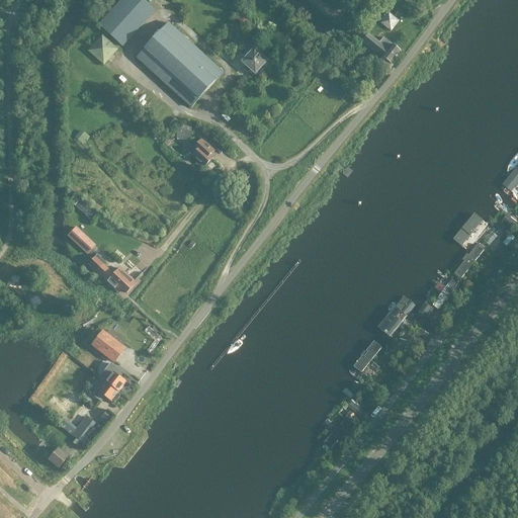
[(156,11),(144,0),(121,0),(99,24),(122,47),(156,11)]
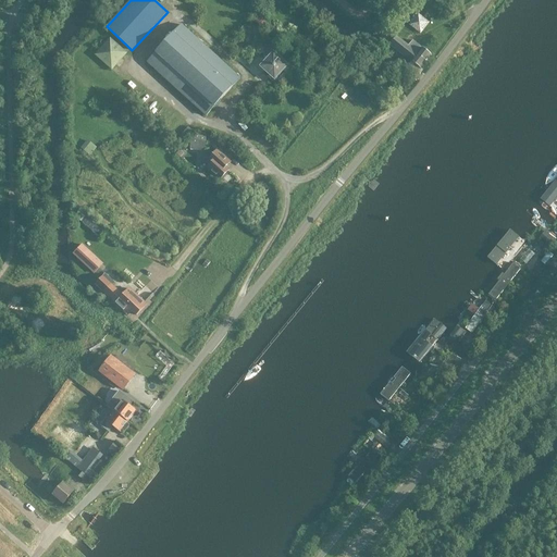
[(410,24),(421,33),(430,22),(419,12),(410,24)]
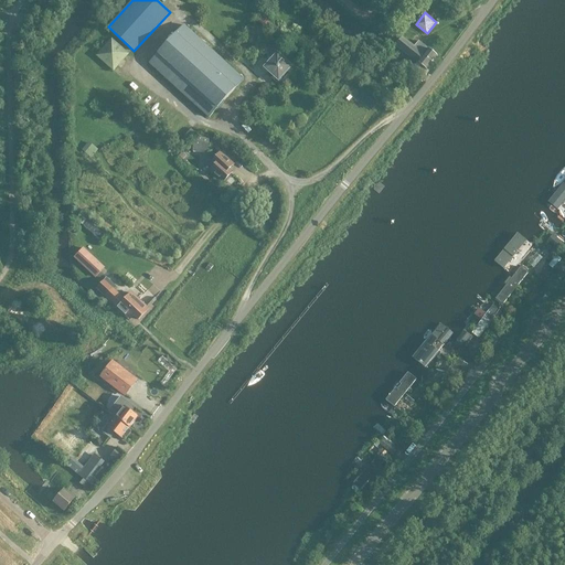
[(269,22),(264,16),(258,21),(265,27),(269,22)]
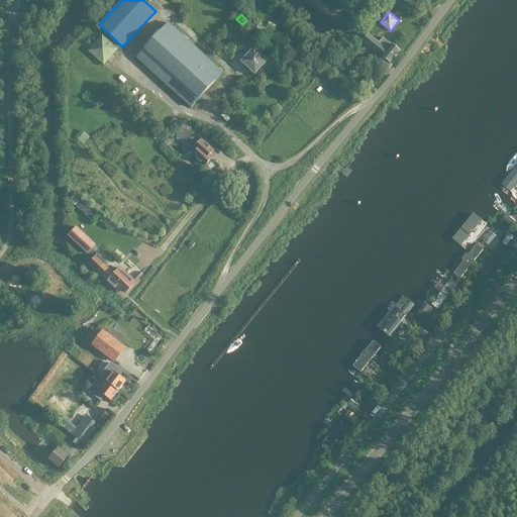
[(222,73),(169,23),(136,58),(191,107),(222,73)]
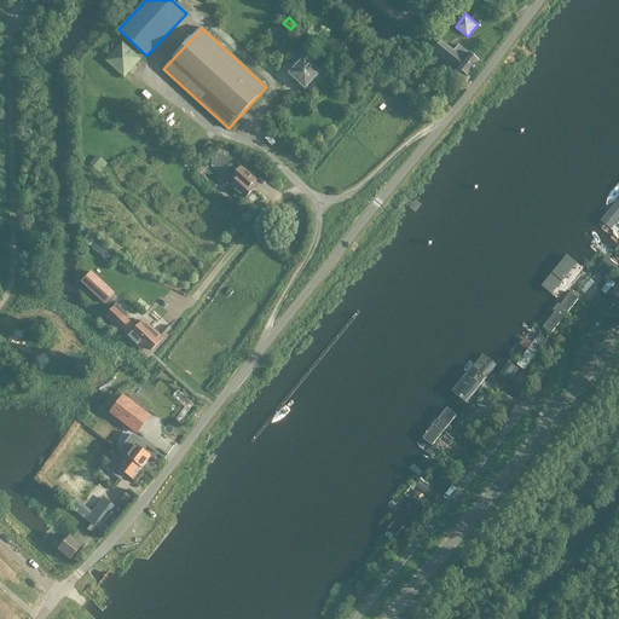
[(125,79),(142,59),(136,53),(138,51),(131,44),(128,47),(122,41),(105,61),(125,79)]
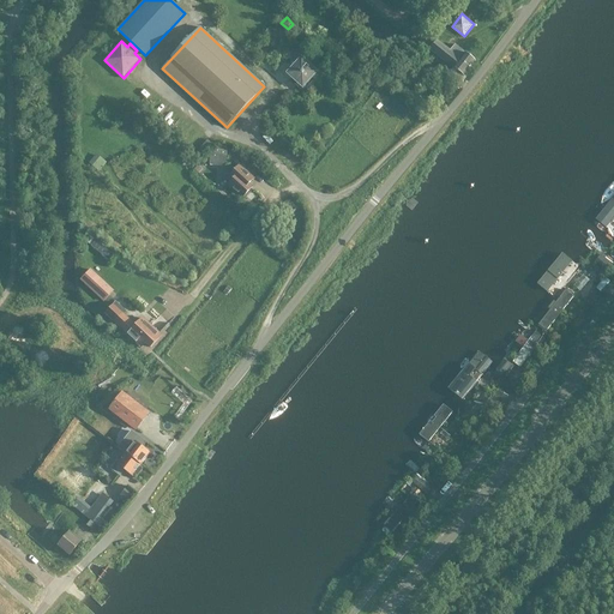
[(451,50),(438,41),(429,50),(457,72),(453,76),(463,83),(465,78),(463,76),(475,61),(455,44),(451,50)]
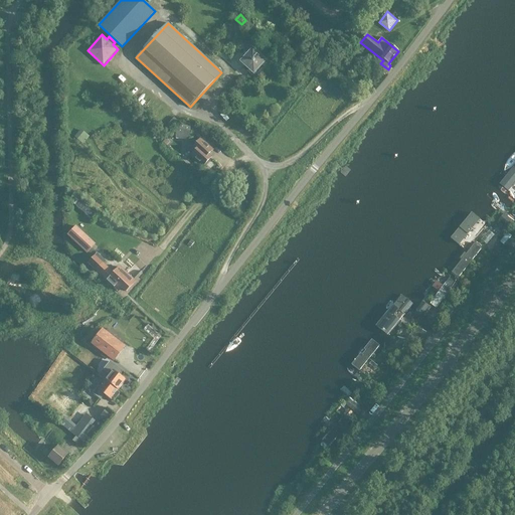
[(258,54),(263,49),(251,40),(244,47),(249,52),(240,61),(253,73),(266,61),(258,54)]
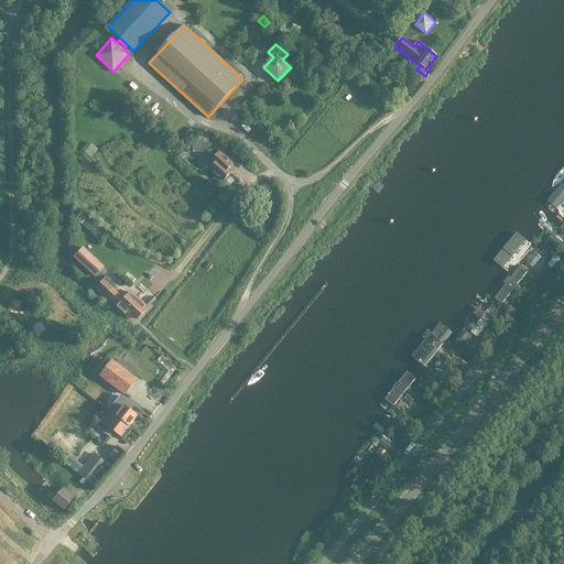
[(207,152),(208,143),(208,138),(196,138),(194,137),(193,151),(207,152)]
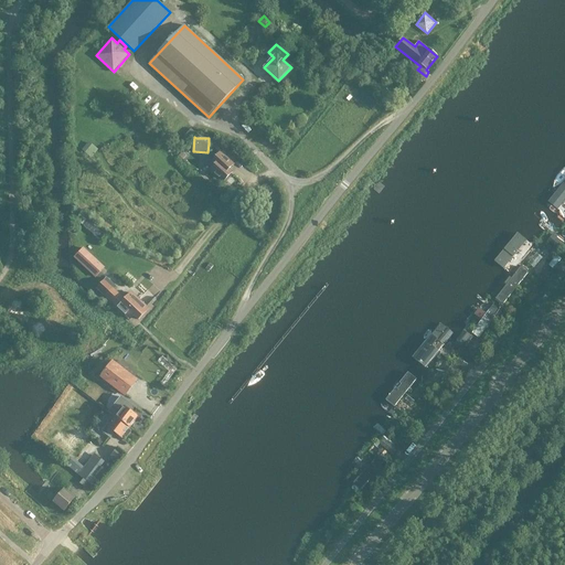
[(97,151),(88,144),(83,150),(92,158),(97,151)]
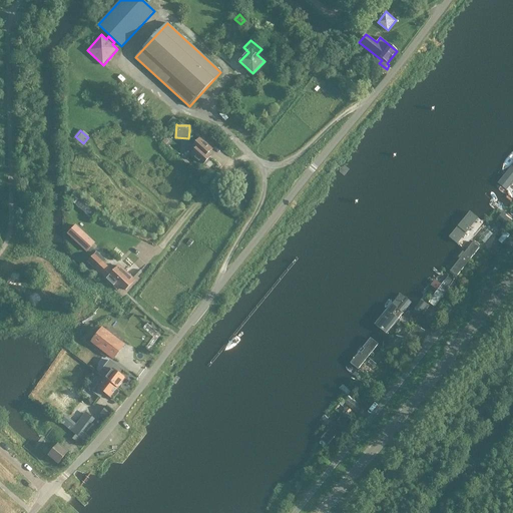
[(190,148),(192,150),(188,155),(201,167),(212,157),(209,154),(213,149),(200,137),(190,148)]
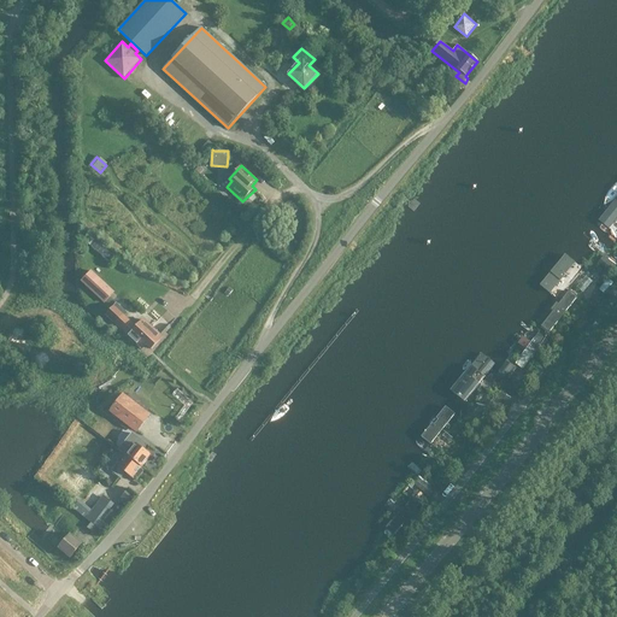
[(616,194),(598,221),(609,229),(616,217),(616,194)]
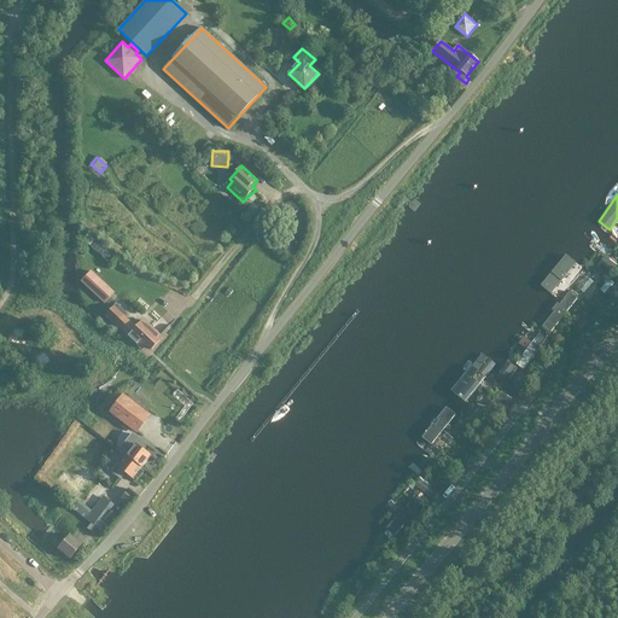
[(115,258),(97,244),(92,249),(110,263),(115,258)]
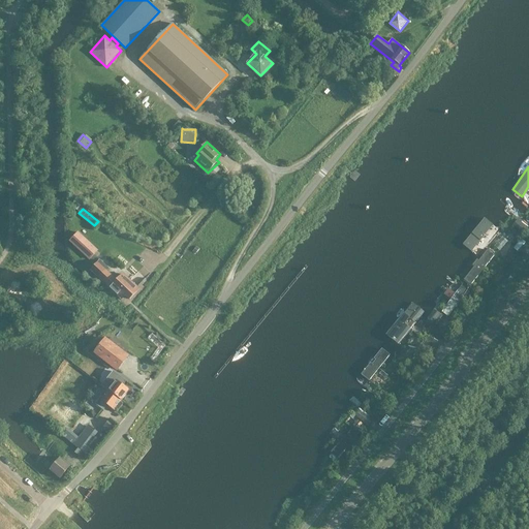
[(78,232),(69,241),(89,259),(94,254),(91,251),(94,248),(78,232)]
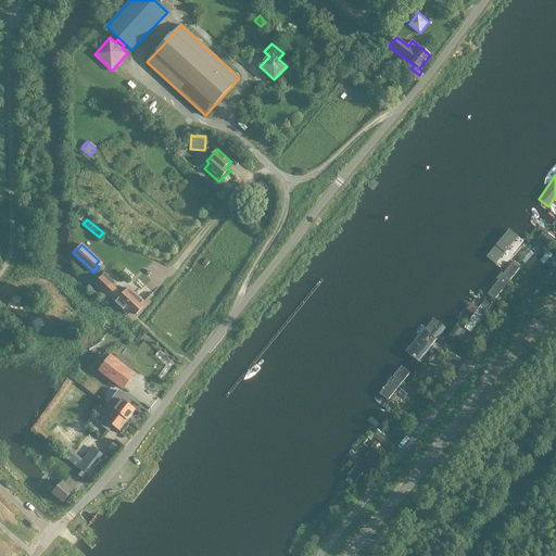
[(513,261),(488,293),(495,300),(520,267),(513,261)]
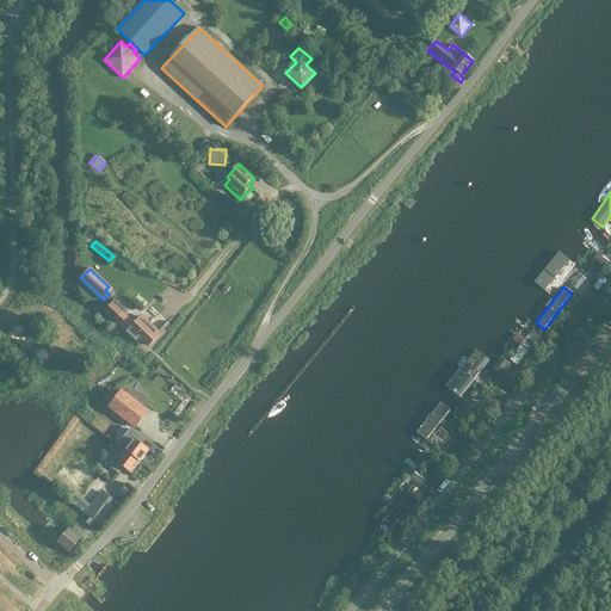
[(113,320),(141,345),(144,341),(149,346),(160,334),(142,318),(135,325),(122,313),(113,320)]
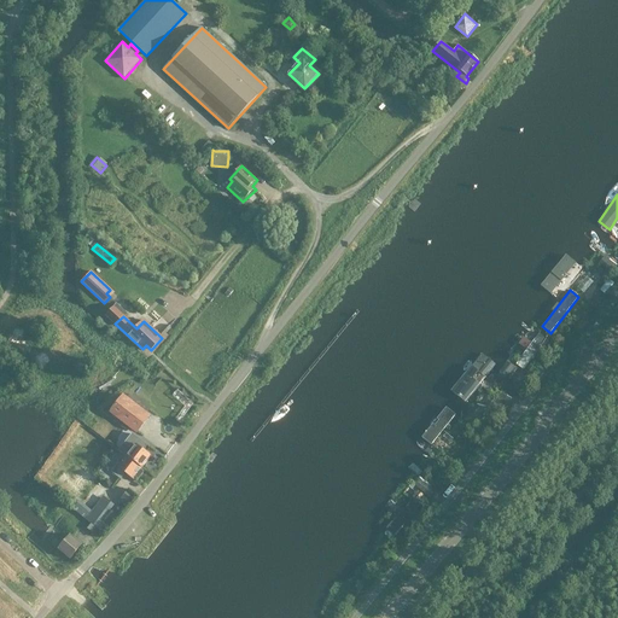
[(538,332),(516,365),(523,371),(547,338),(538,332)]
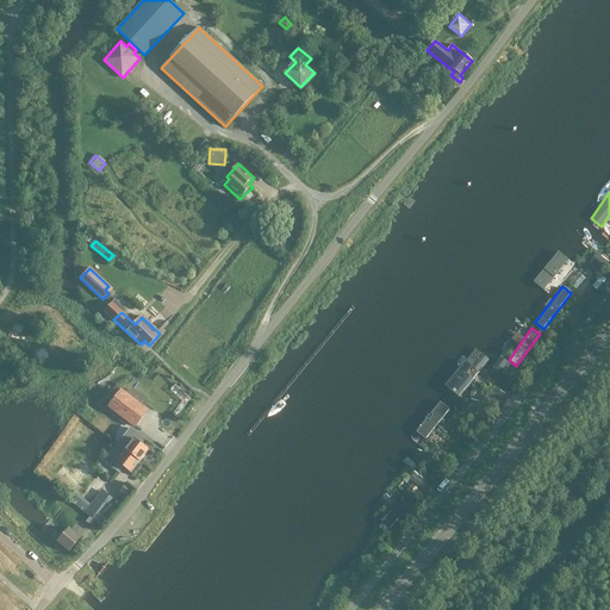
[(475,347),(443,386),(459,399),(490,360),(475,347)]
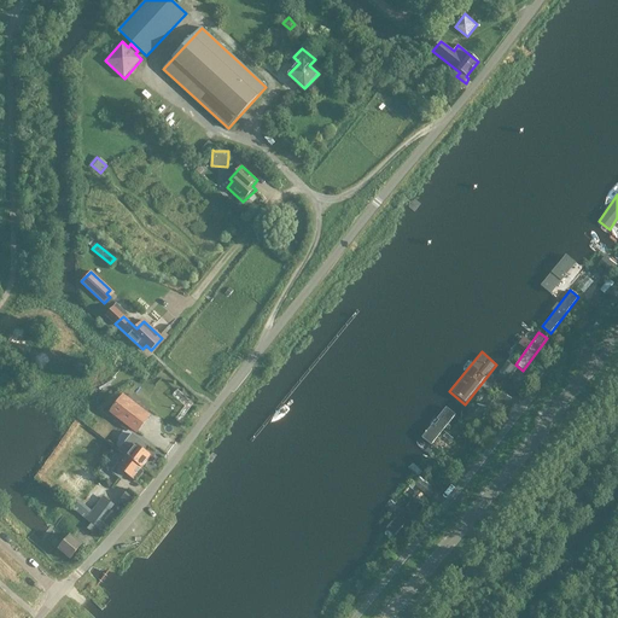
[(507,361),(499,372),(500,374),(508,380),(517,368),(509,362),(507,361)]
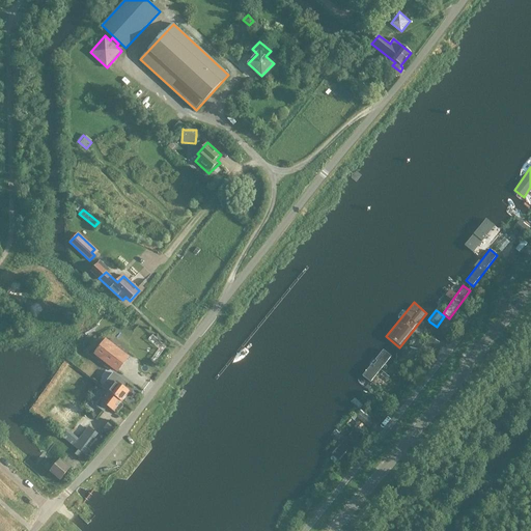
[(434,351),(443,338),(435,332),(425,343),(434,351)]
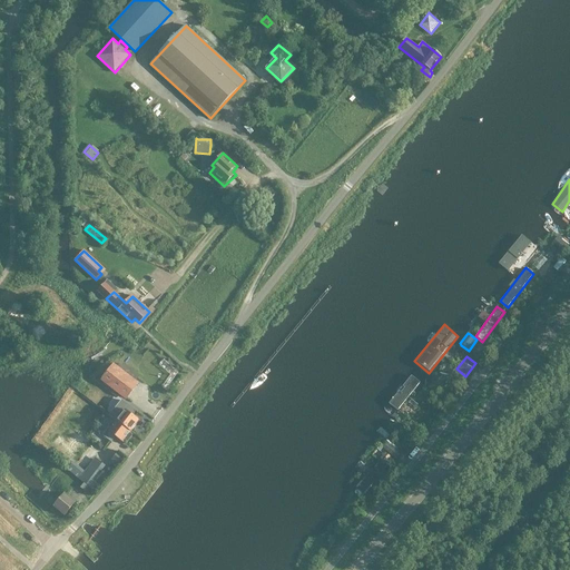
[(161,361),(155,370),(163,375),(168,367),(161,361)]
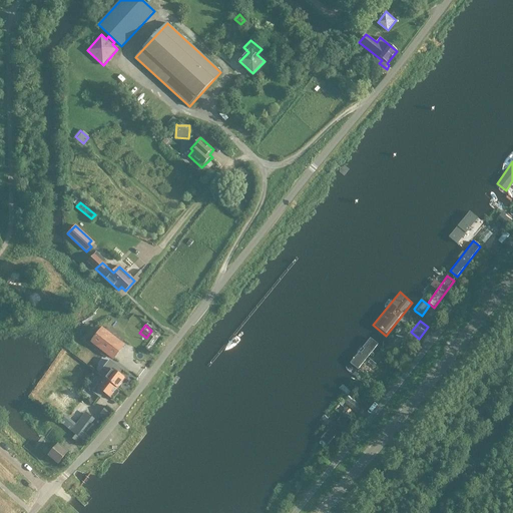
[(123,346),(102,329),(91,343),(112,360),(123,346)]
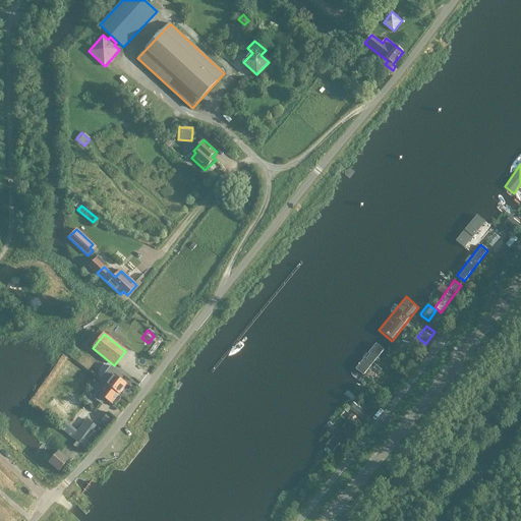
[(384,349),(375,342),(354,368),(363,377),(384,349)]
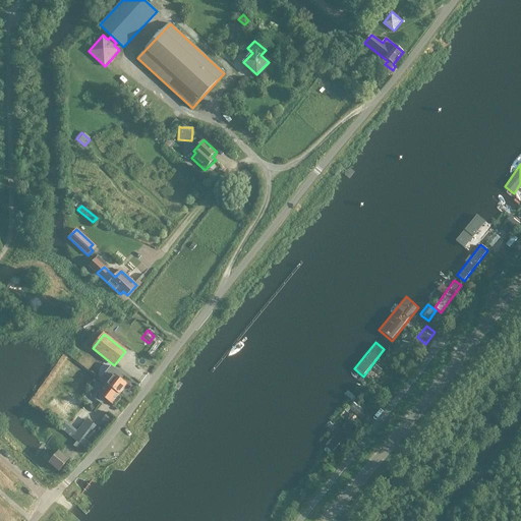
[(126,366),(130,361),(130,360),(125,356),(120,361),(126,366)]
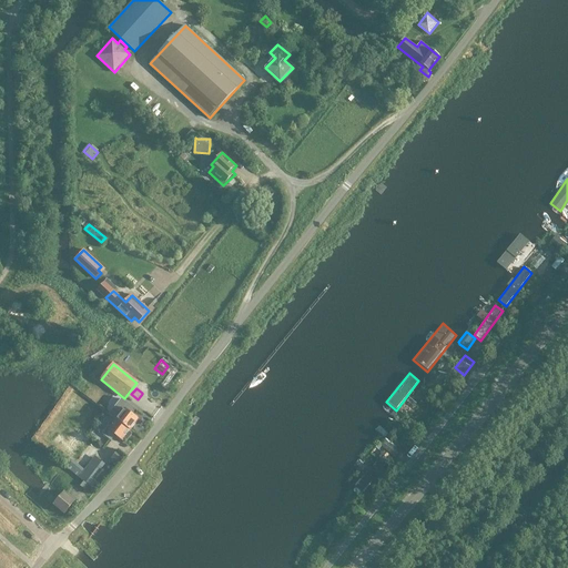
[(115,419),(130,430),(138,421),(129,413),(133,407),(127,403),(120,411),(121,413),(115,419)]
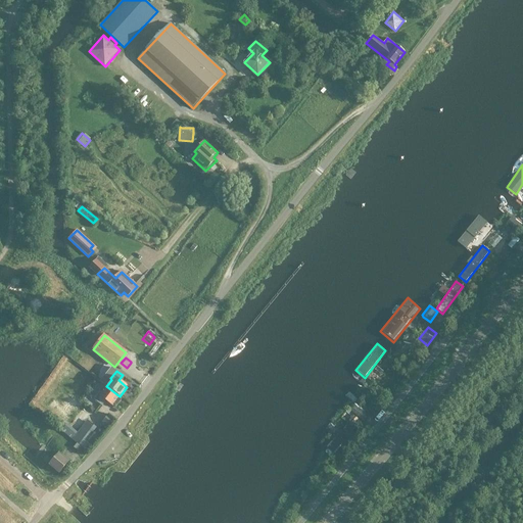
[(120,396),(106,386),(101,393),(100,391),(94,399),(100,403),(104,398),(112,406),(114,403),(116,406),(122,399),(119,397),(120,396)]
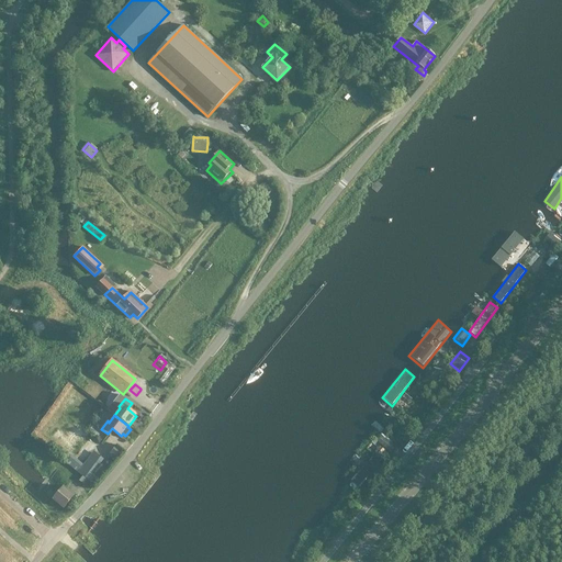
[(116,457),(121,452),(115,448),(112,452),(116,457)]
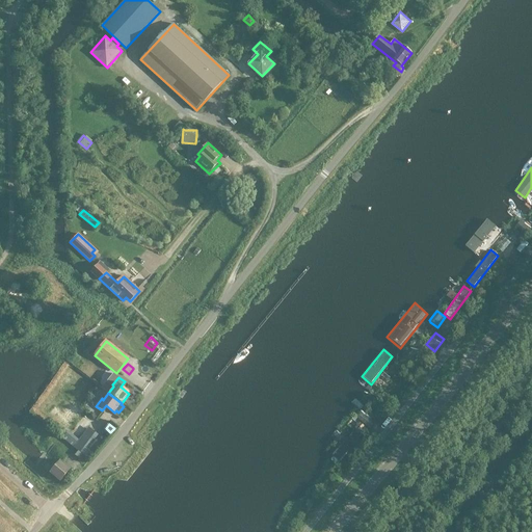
[(73,447),(74,448),(82,454),(88,447),(99,434),(89,427),(73,447)]
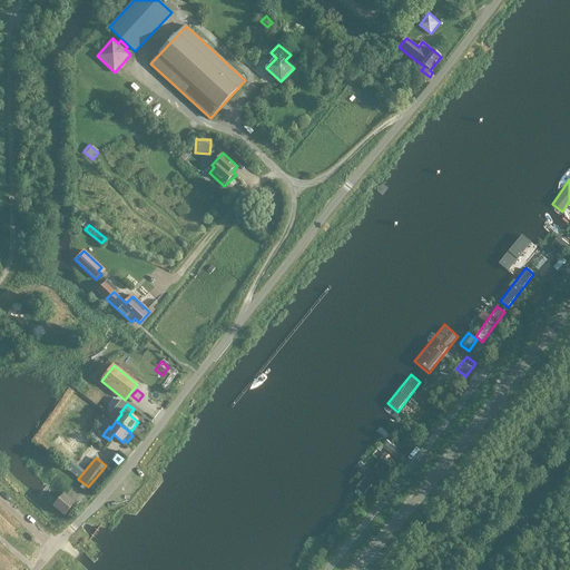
[(82,473),(72,464),(67,470),(78,479),(82,473)]
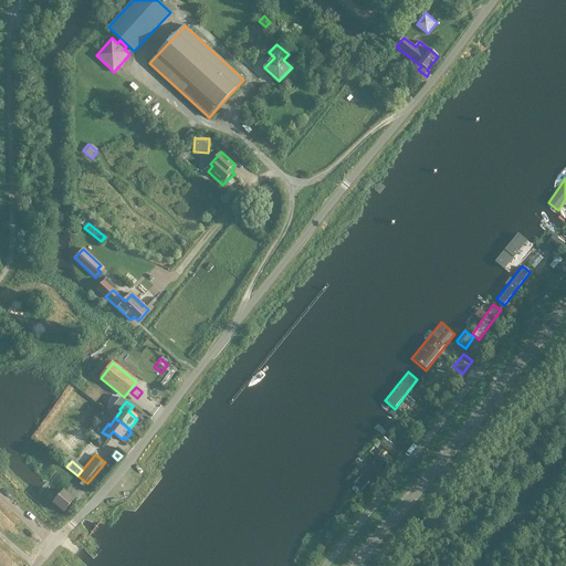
[(58,492),(46,481),(40,489),(51,499),(58,492)]
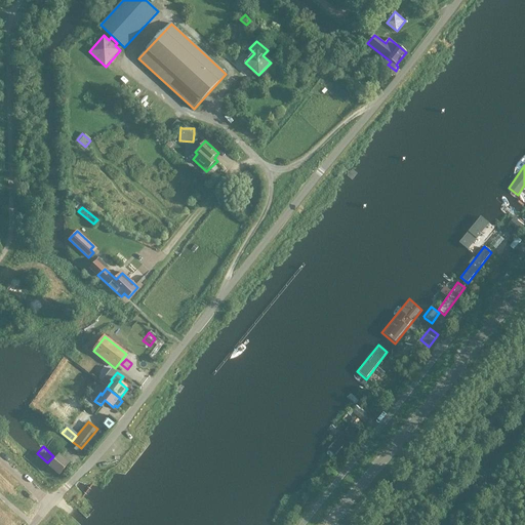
[(49,466),(48,466),(59,475),(70,461),(58,453),(53,460),(49,466)]
